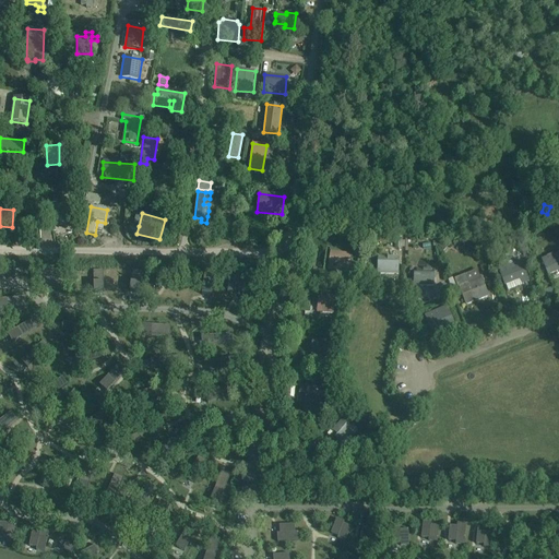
[(490,238),(480,241),(484,252),(494,249),(490,238)]
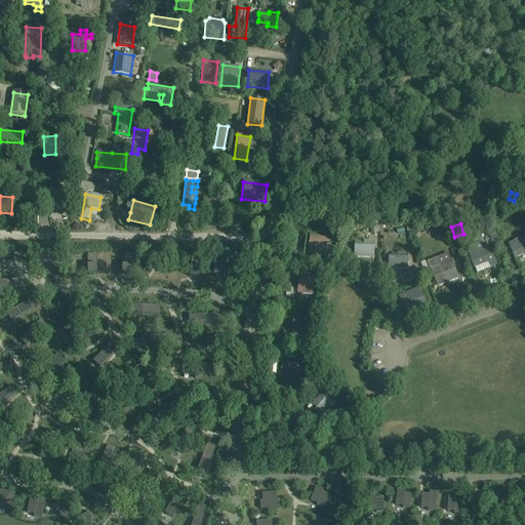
[(285,226),(282,233),(287,236),(291,229),(285,226)]
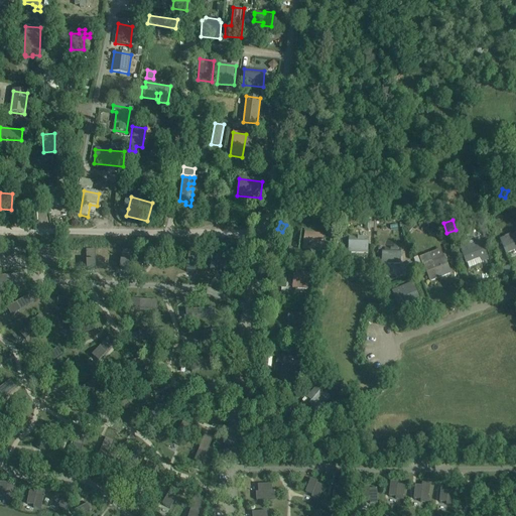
[(408,223),(403,227),(409,233),(413,228),(408,223)]
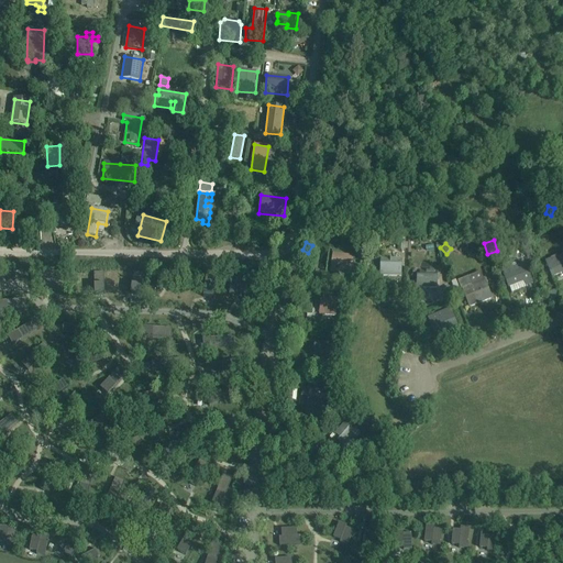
[(471,246),(467,253),(474,255),(477,249),(471,246)]
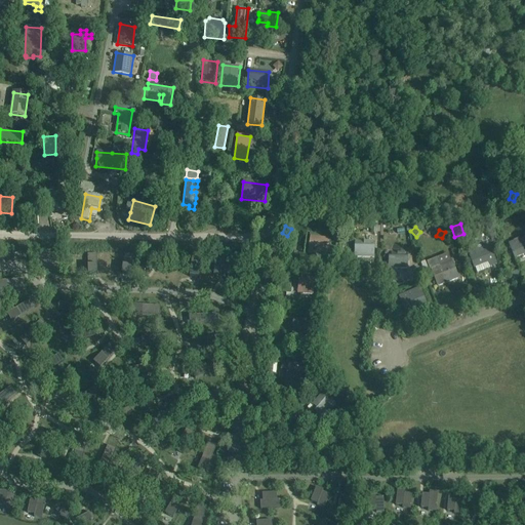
[(314,238),(314,244),(312,254),(327,256),(329,240),(314,238)]
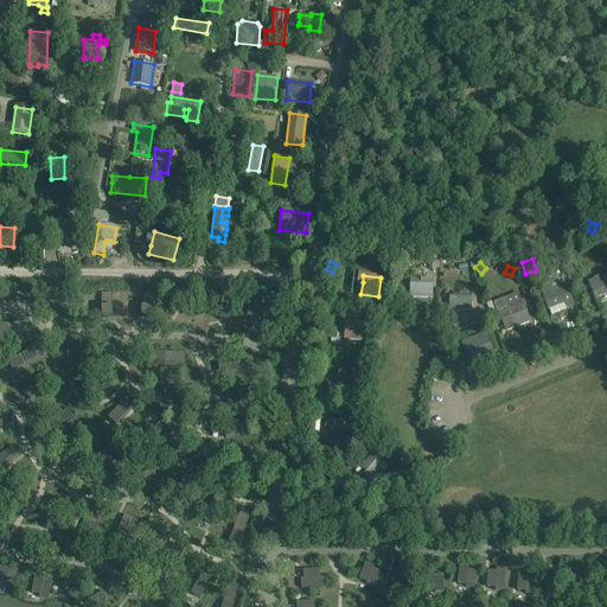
[(606,275),(589,282),(595,298),(606,293),(606,275)]
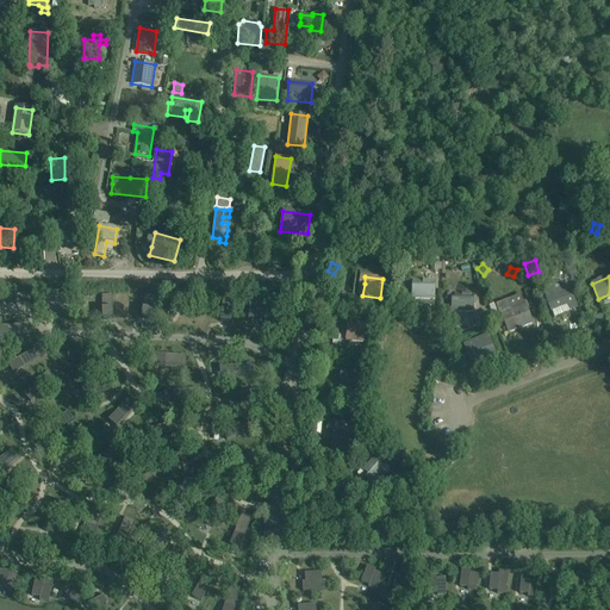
[(412,280),(412,299),(418,299),(434,299),(435,287),(435,281),(412,280)]
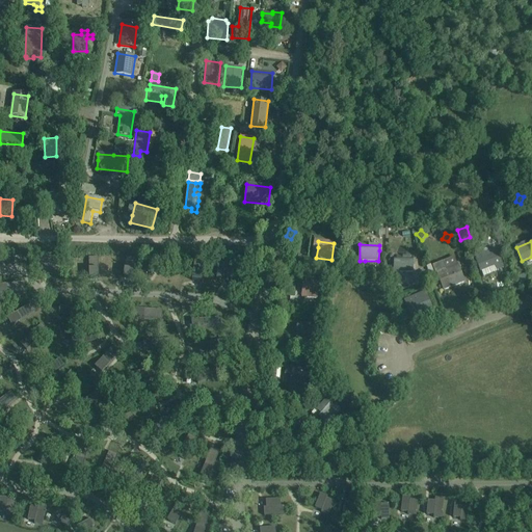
[(487,245),(473,251),(476,257),(481,270),(495,265),(497,269),(502,267),(496,249),(490,251),(487,245)]
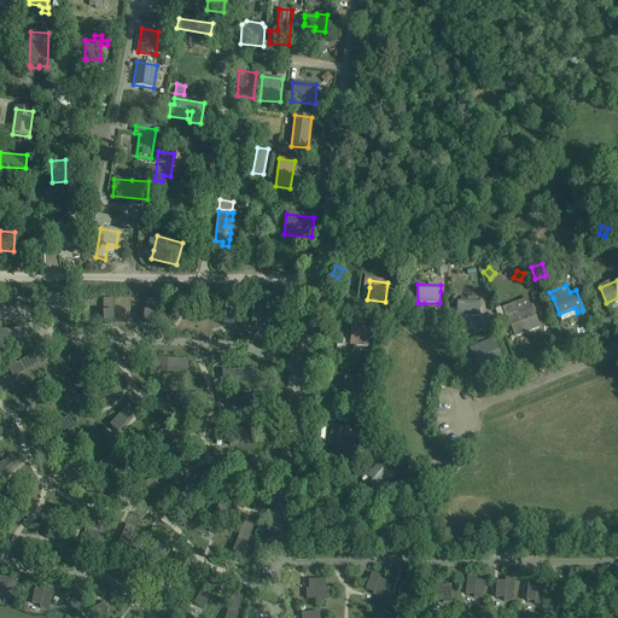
[(461,315),(465,316),(479,316),(479,297),(461,296),(461,315)]
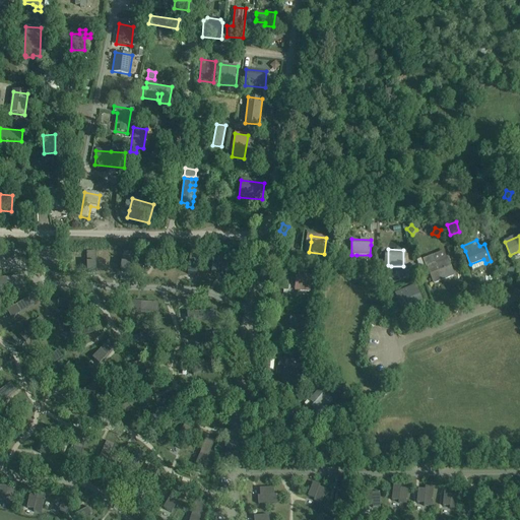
[(38,250),(38,259),(47,259),(59,260),(59,251),(38,250)]
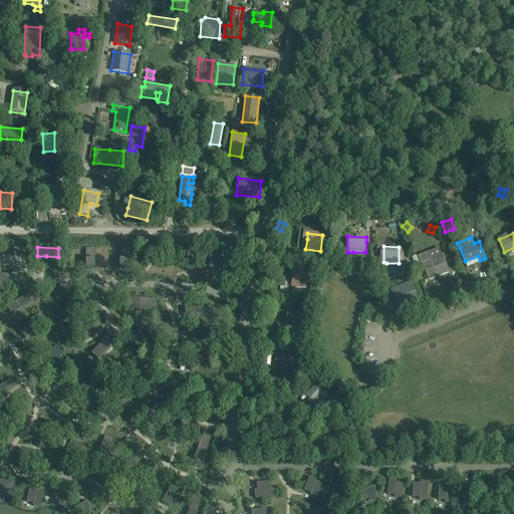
[(94,248),(85,248),(86,269),(95,269),(94,248)]
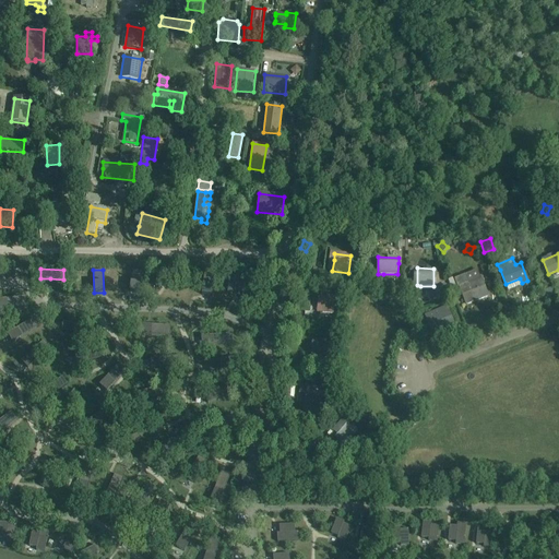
[(132,270),(130,292),(140,294),(142,271),(132,270)]
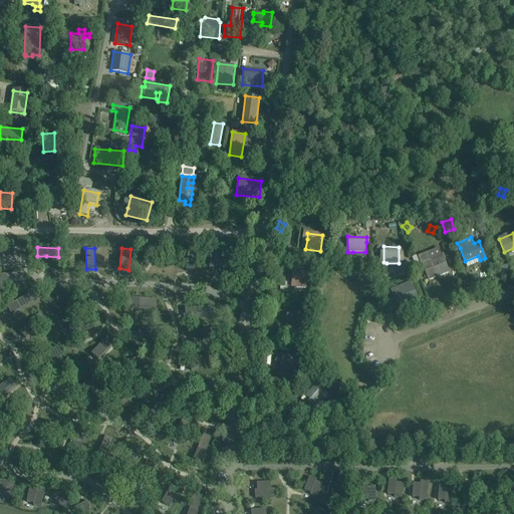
[(144,249),(144,258),(153,258),(165,259),(165,250),(144,249)]
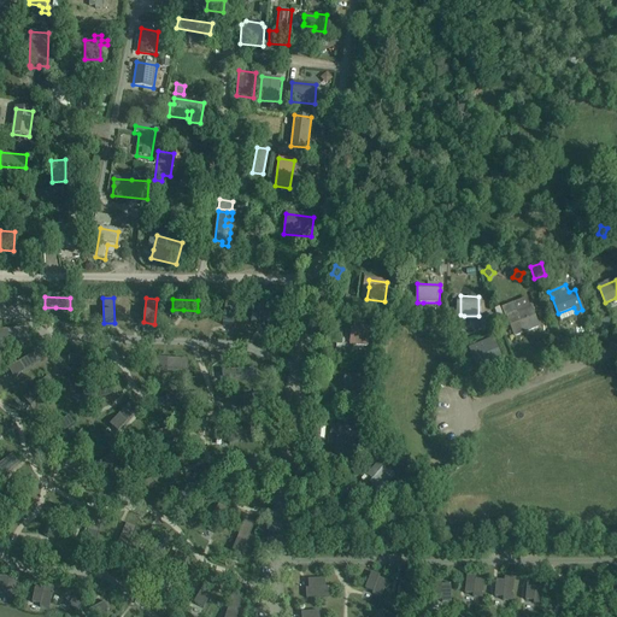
[(225,301),(223,325),(234,327),(235,319),(236,301),(225,301)]
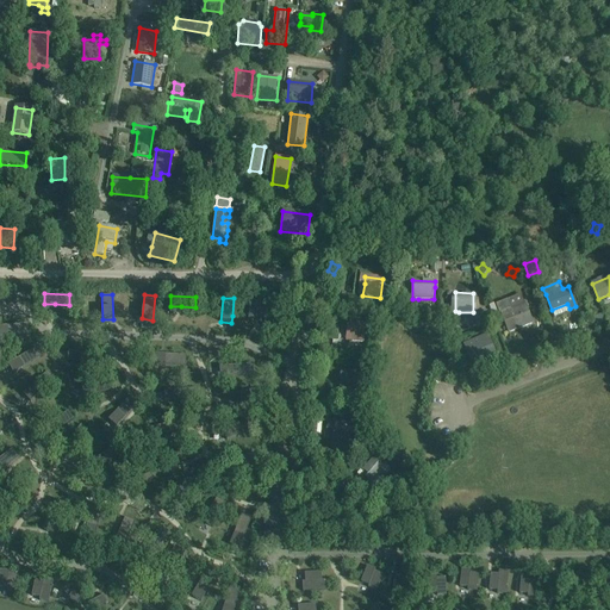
[(498,304),(497,304),(500,313),(502,312),(503,317),(508,328),(509,332),(526,327),(531,323),(528,312),(524,303),(511,309),(508,299),(498,304)]
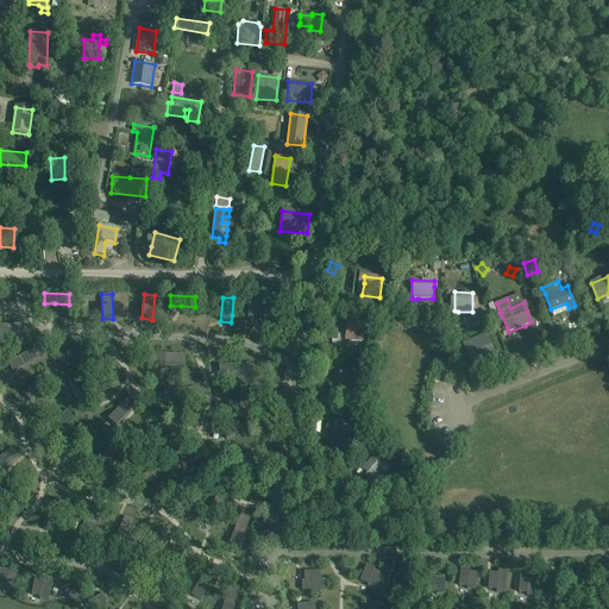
[(250,302),(249,313),(259,314),(263,314),(274,315),(274,305),(250,302)]
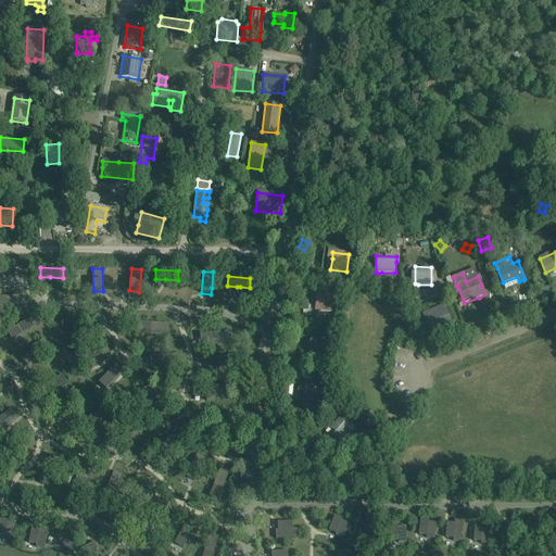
[(315,311),(318,311),(331,312),(333,294),(317,292),(315,311)]
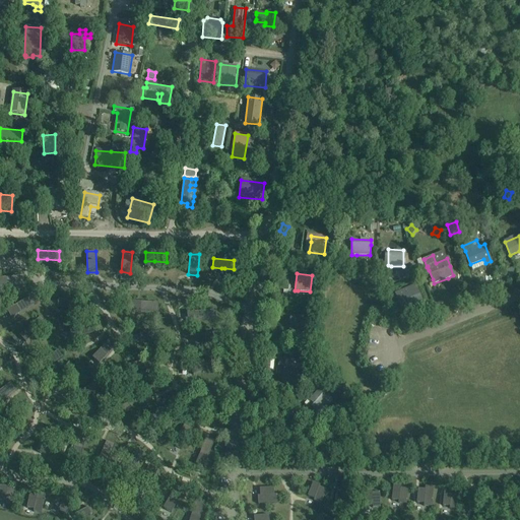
[(23,279),(0,282),(0,293),(24,288),(23,279)]
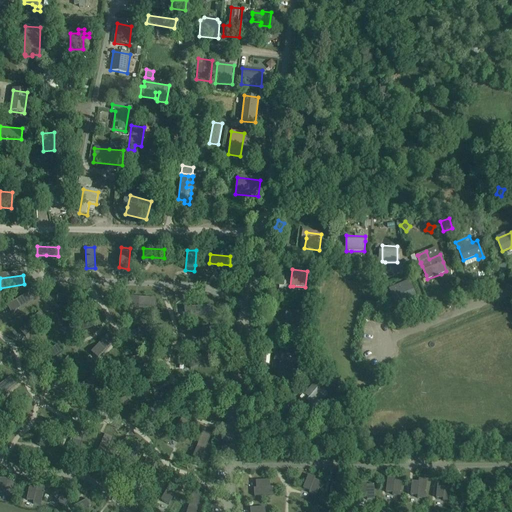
[(413,292),(409,282),(390,290),(395,302),(409,297),(408,294),(413,292)]
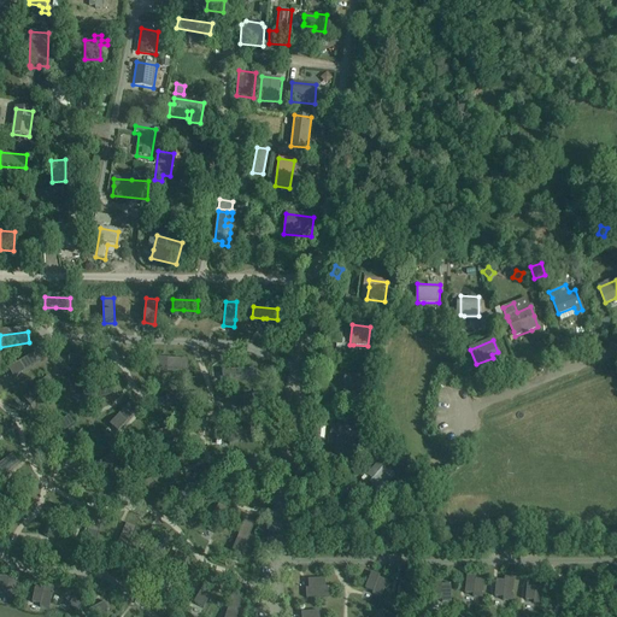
[(36,351),(7,369),(13,378),(42,360),(36,351)]
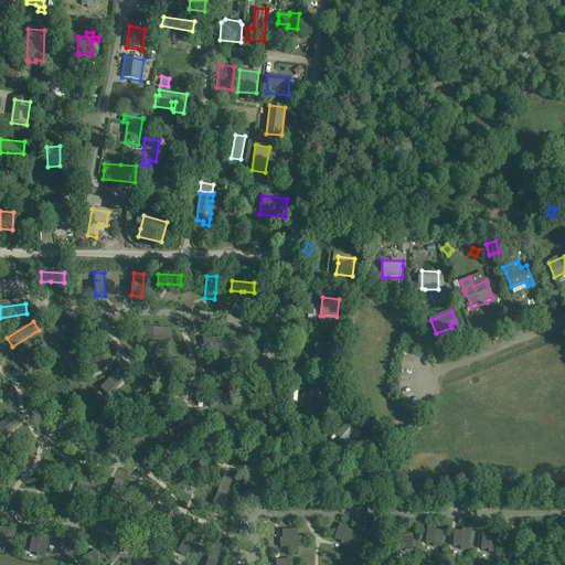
[(94,326),(68,326),(68,336),(94,336),(94,326)]
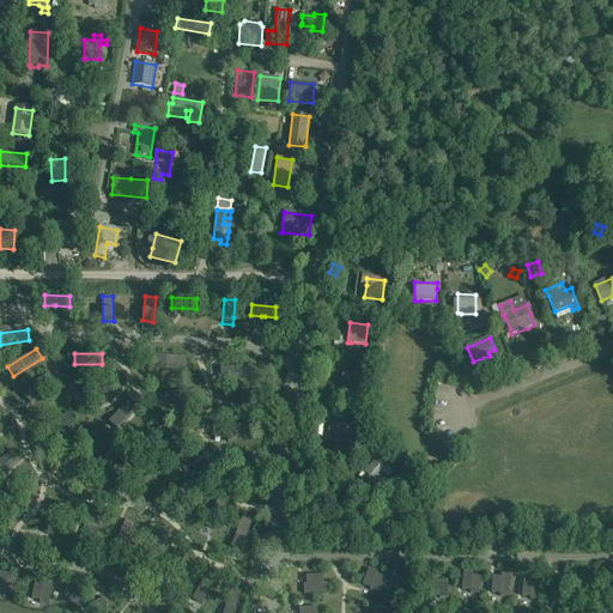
[(182,358),(149,358),(149,369),(182,369),(182,358)]
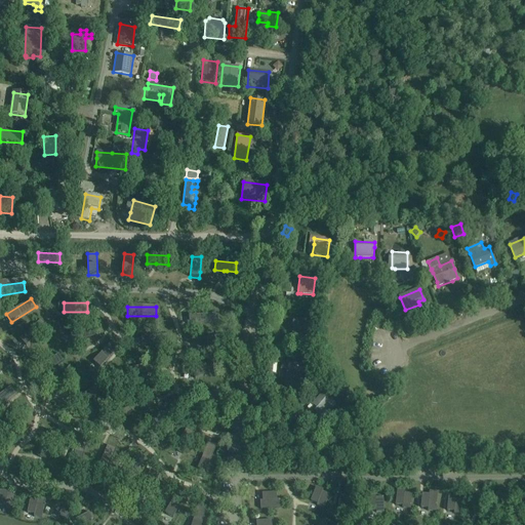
[(216,313),(188,316),(189,325),(217,322),(216,313)]
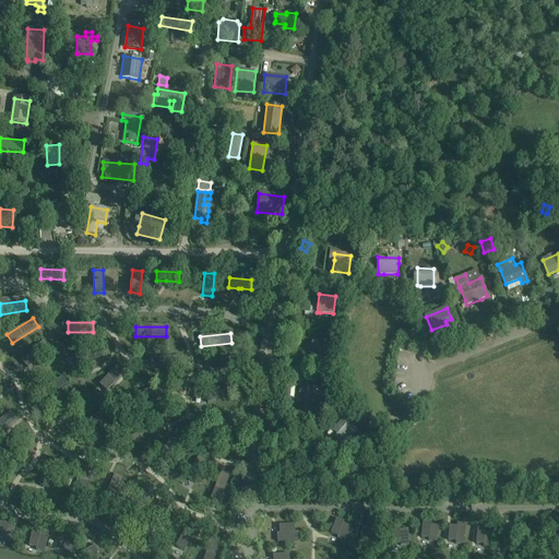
[(311,355),(313,355),(328,357),(330,340),(313,337),(311,355)]
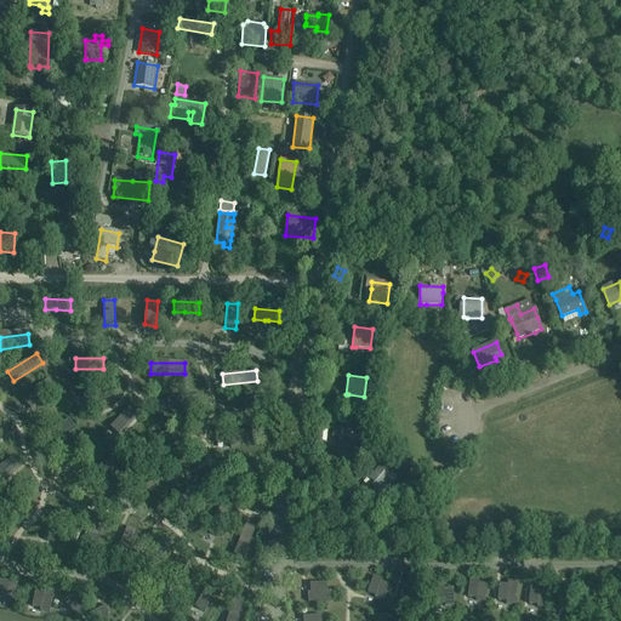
[(49,377),(23,400),(32,409),(56,385),(49,377)]
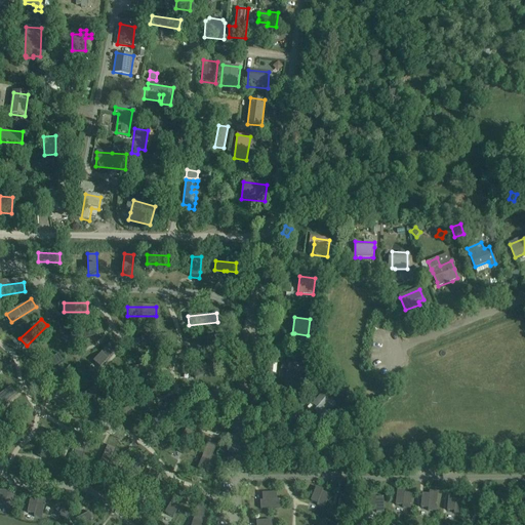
[(94,323),(73,332),(76,340),(98,332),(94,323)]
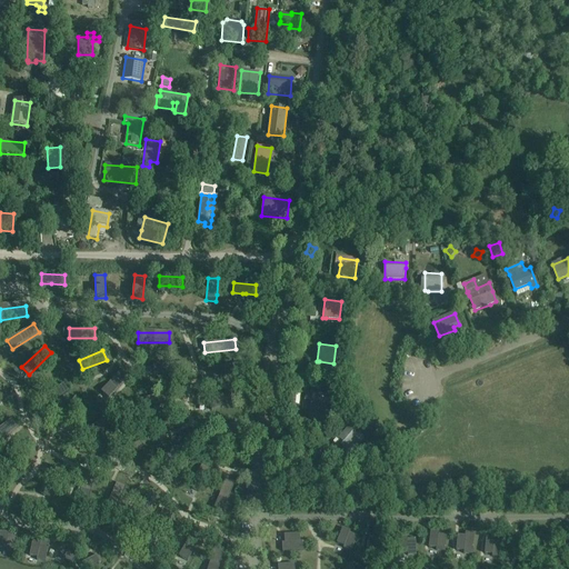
[(242,362),(212,369),(215,379),(245,372),(242,362)]
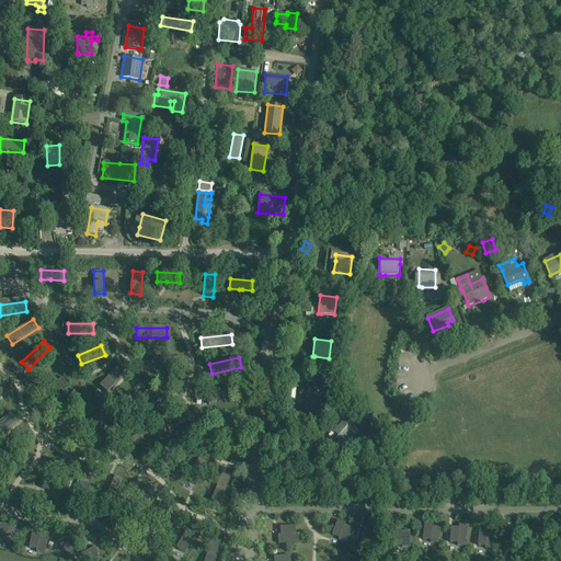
[(119,364),(100,388),(106,395),(127,370),(119,364)]
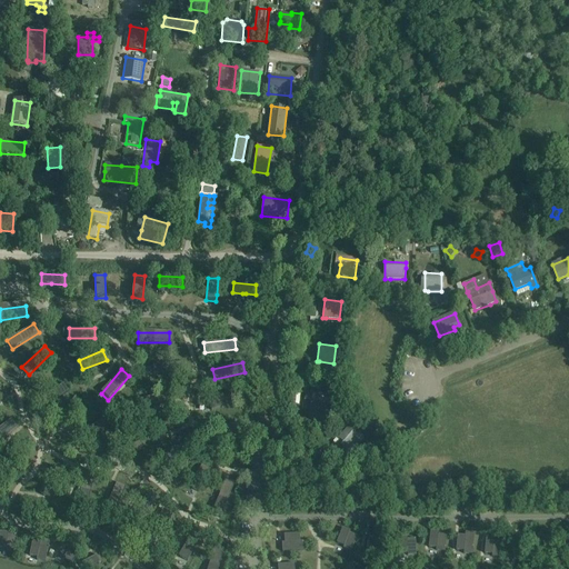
[(58,379),(37,395),(43,402),(63,387),(58,379)]
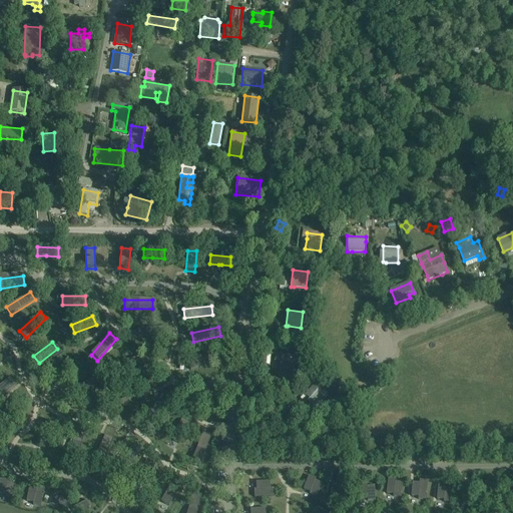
[(213,352),(186,362),(190,370),(216,360),(213,352)]
